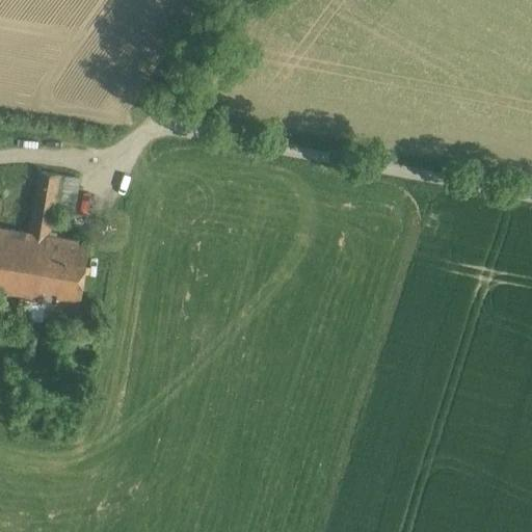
[(36,297),(46,235),(47,231),(50,231),(54,211),(60,175),(40,170),(29,233),(0,228),(0,290),(27,295),(36,297)]
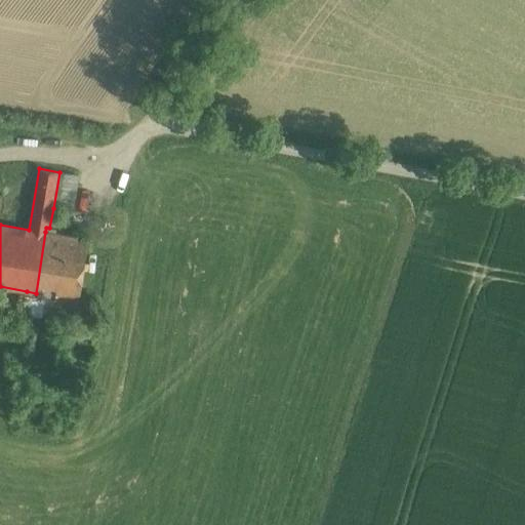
[(79,175),(59,172),(53,208),(73,211),(79,175)]
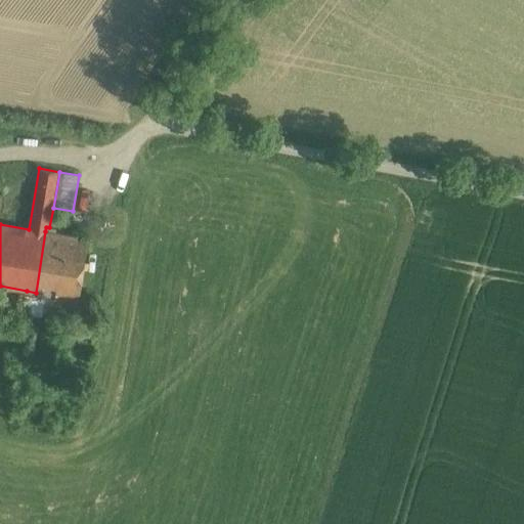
[(87,238),(45,231),(36,293),(27,291),(26,298),(44,301),(45,294),(78,299),(87,238)]
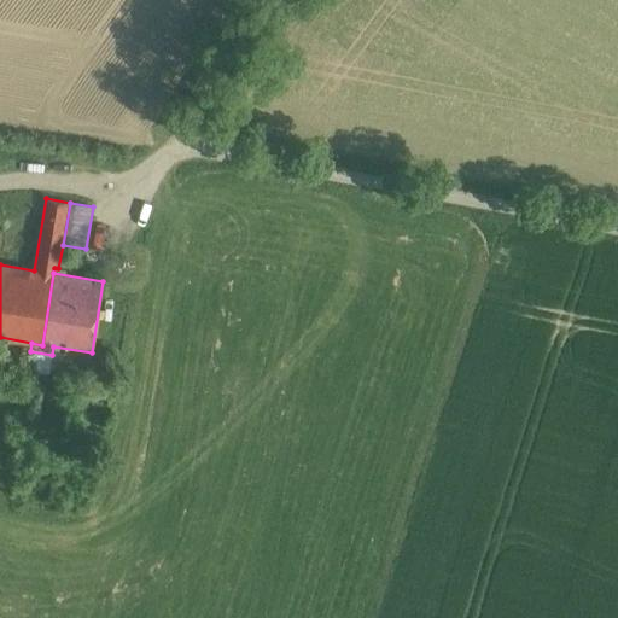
[(52,355),(50,366),(88,373),(92,353),(53,347),(52,355)]
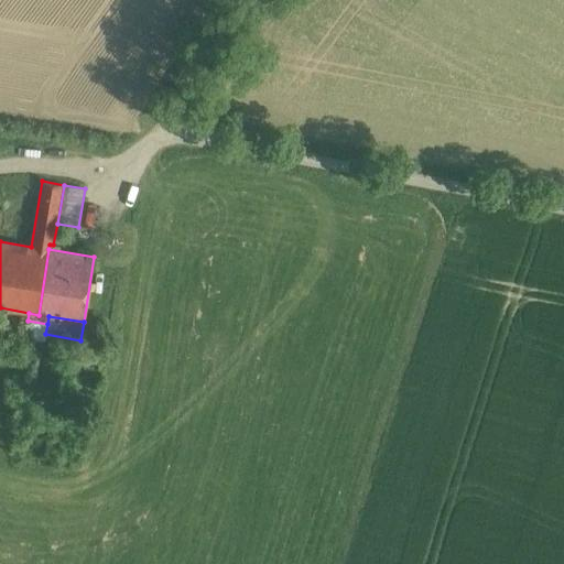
[(45,334),(47,324),(28,321),(26,331),(45,334)]
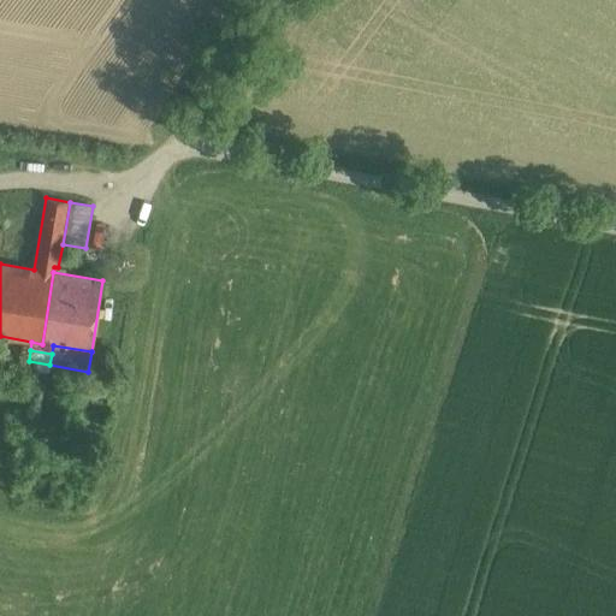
All buildings are outlined.
